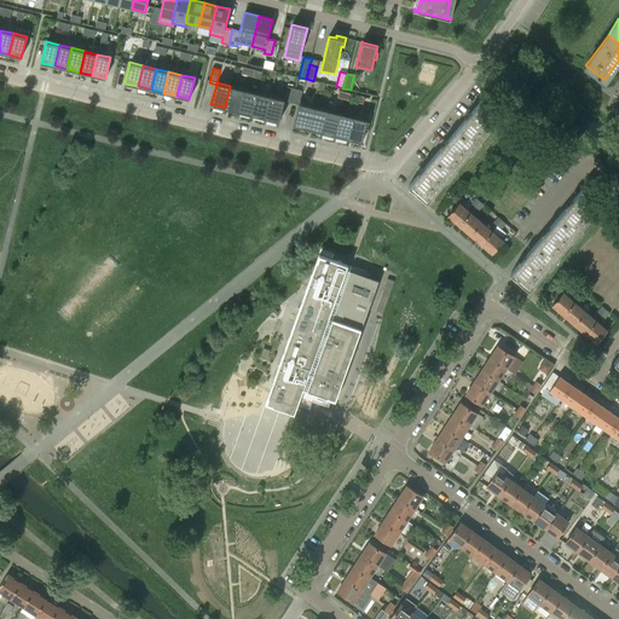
[(230,86),(225,108),(238,111),(244,90),(230,86)]
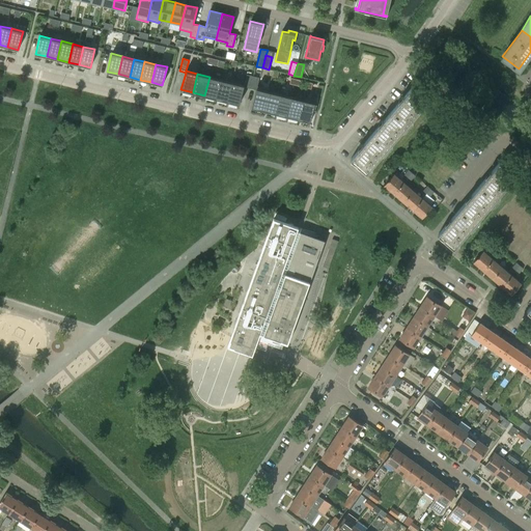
[(232,82),(227,102),(240,104),(244,87),(250,88),(253,76),(247,75),(244,85),(232,82)]
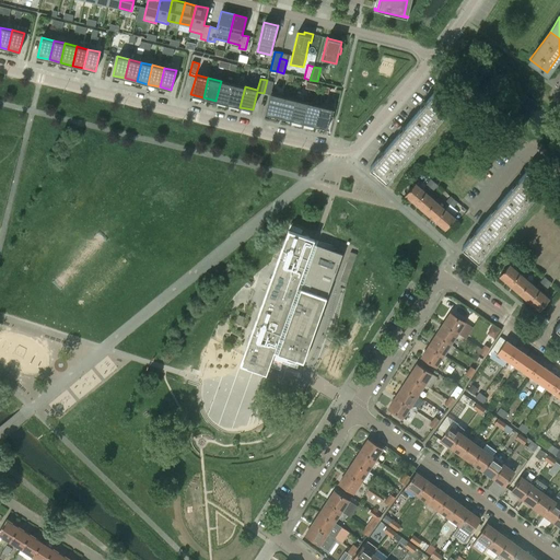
[(273,82),(267,80),(264,93),(270,95),(266,113),(278,116),(283,96),(284,96),(284,93),(271,91),(273,82)]
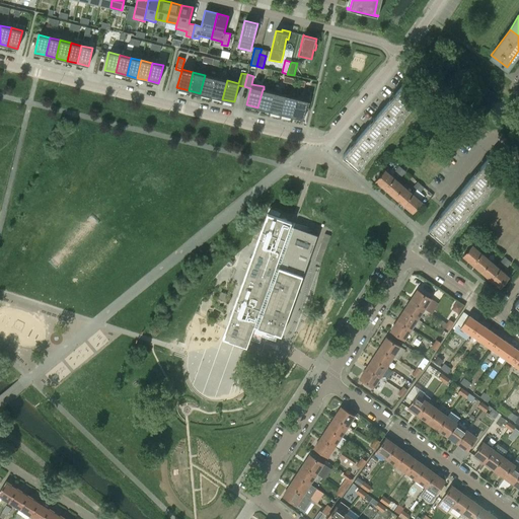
[(205,75),(200,93),(211,96),(216,77),(205,75)]
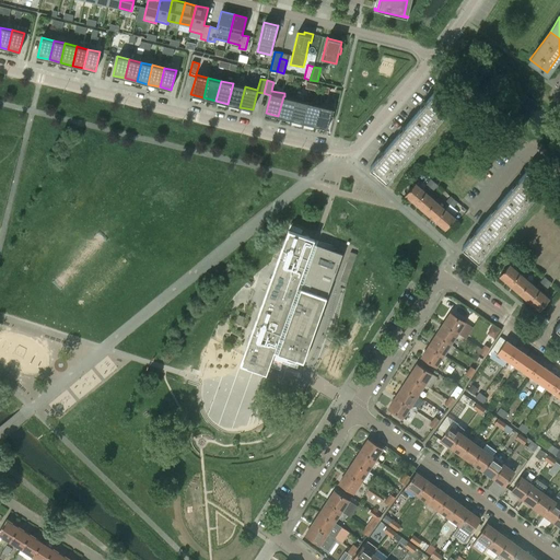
[(233,83),(228,104),(240,107),(245,86),(233,83)]
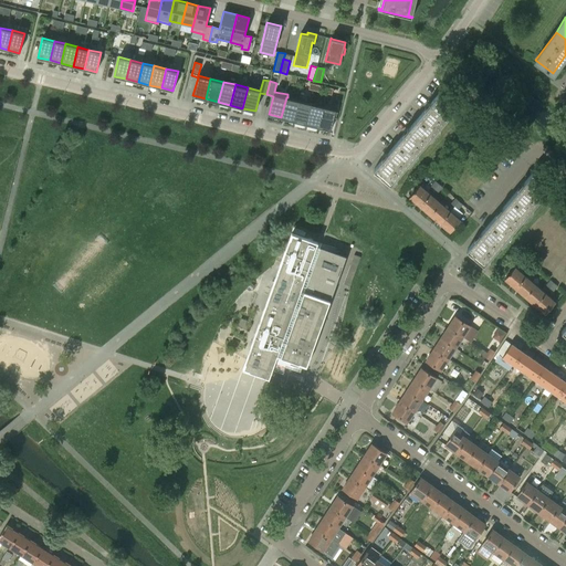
[(435,133),(444,121),(456,107),(439,93),(417,118),(435,133)]
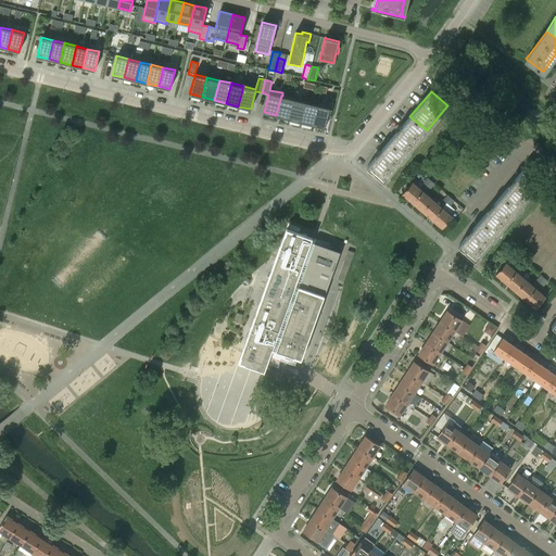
[(293,99),(282,96),(281,96),(276,115),(288,118),(293,99)]
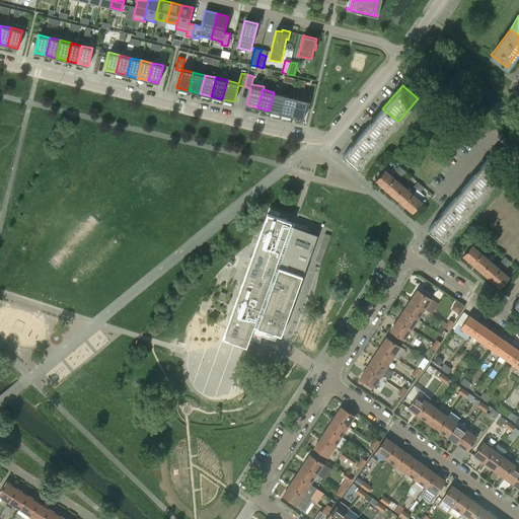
[(269,110),(281,114),(285,94),(274,92),(269,110)]
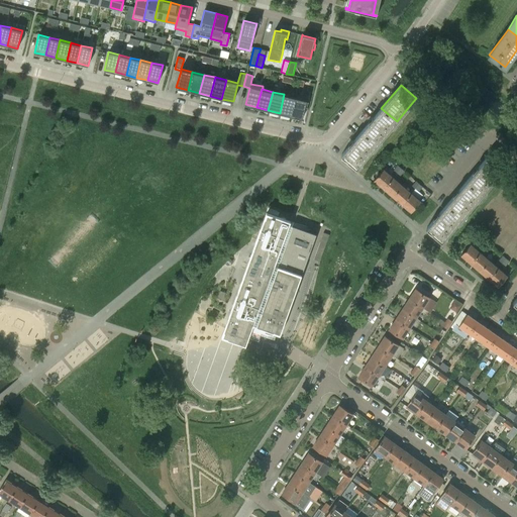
[(296,97),(284,94),(280,113),(291,116),(296,97)]
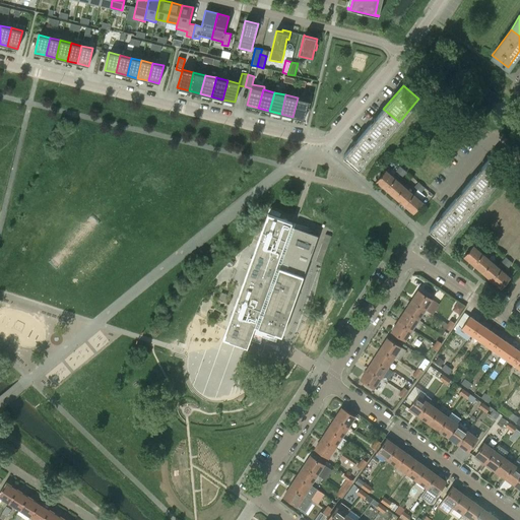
[(298,98),(293,117),(304,119),(307,107),(309,108),(310,102),(309,102),(309,101),(298,98)]
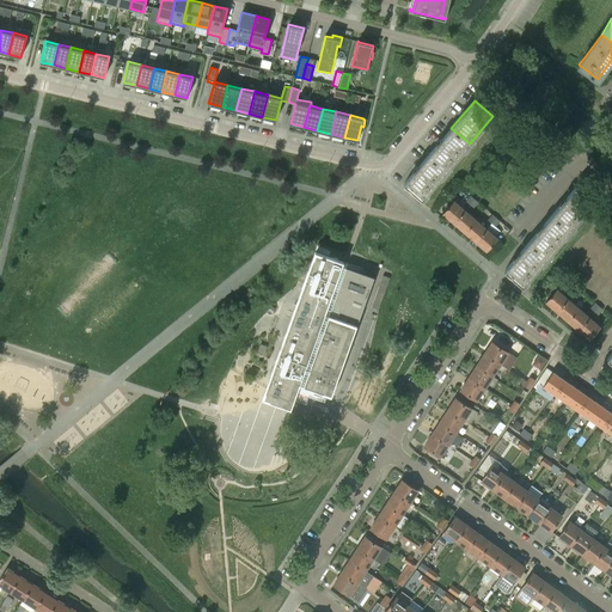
[(470,144),(451,128),(428,155),(446,171),(470,144)]
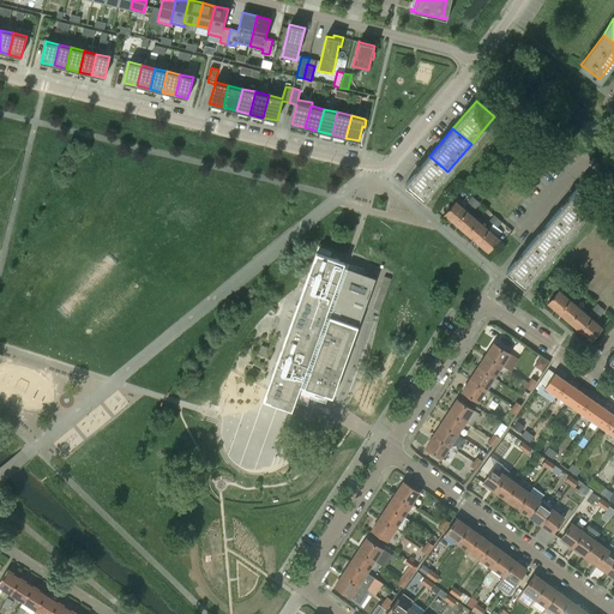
[(447,172),(429,156),(405,184),(425,199),(447,172)]
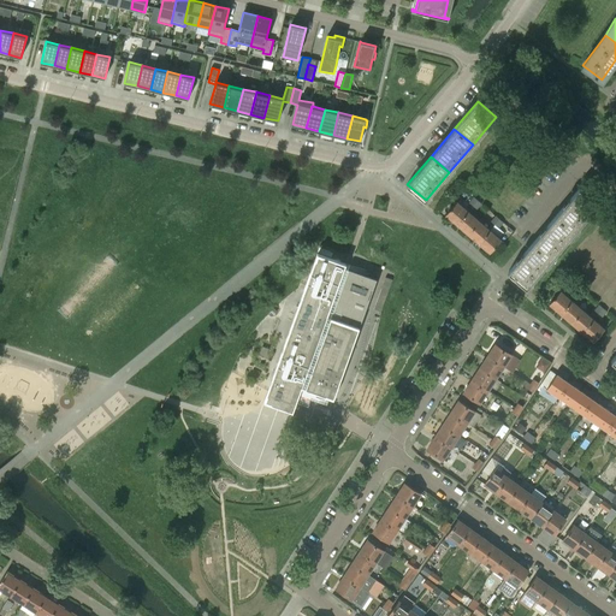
[(555,217),(573,232),(597,205),(579,189),(555,217)]
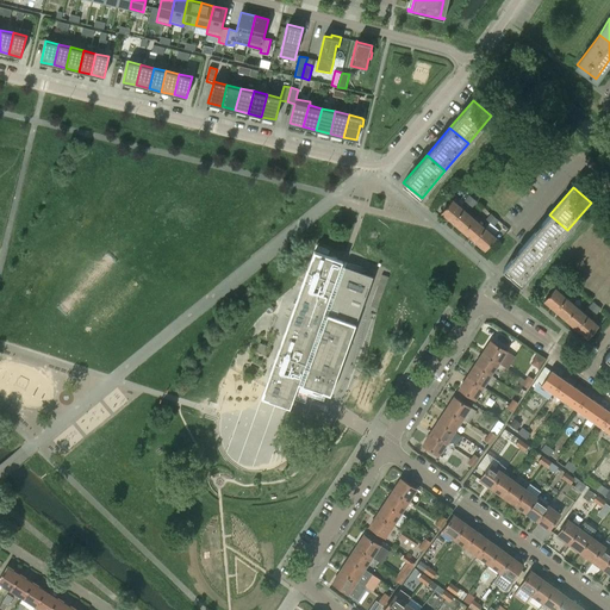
[(442,212),(453,222),(464,210),(453,200),(442,212)]
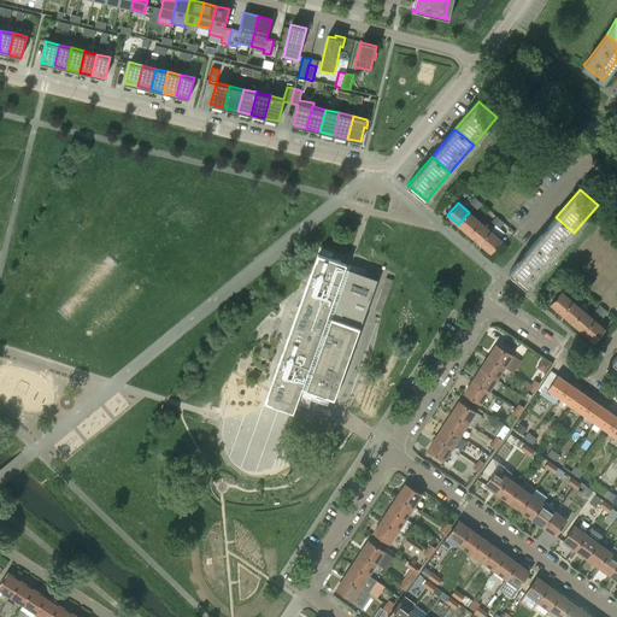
[(480,222),(469,212),(458,224),(469,234),(480,222)]
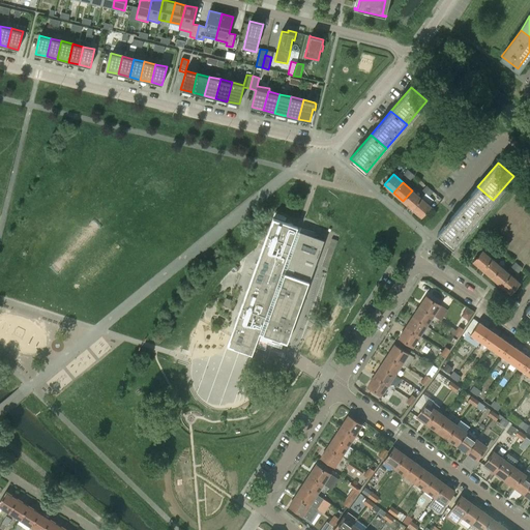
[(493,200),(477,186),(458,210),(473,223),(493,200)]
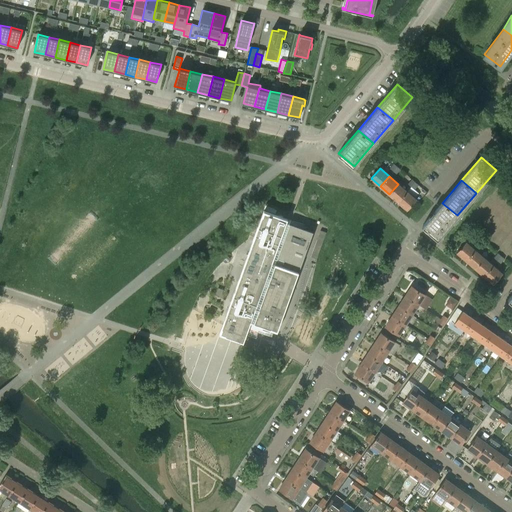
[(389,194),(398,202),(407,191),(398,184),(389,194)]
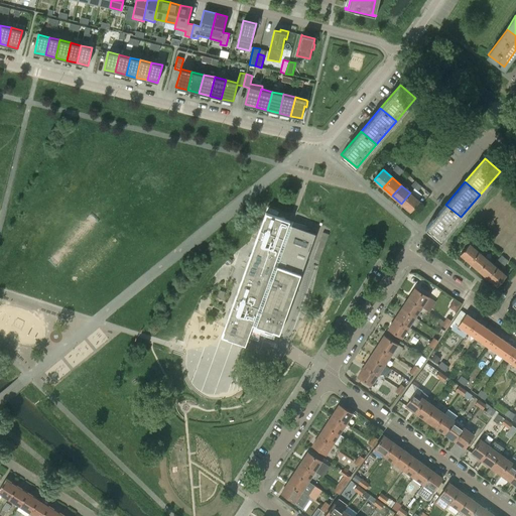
[(420,202),(410,192),(401,204),(410,212),(420,202)]
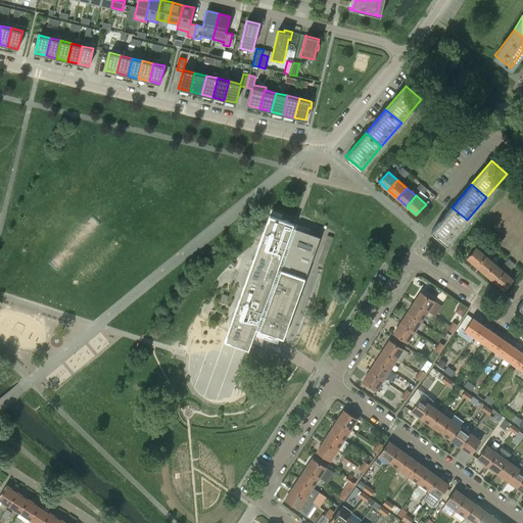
[(467,220),(452,207),(432,231),(447,243),(467,220)]
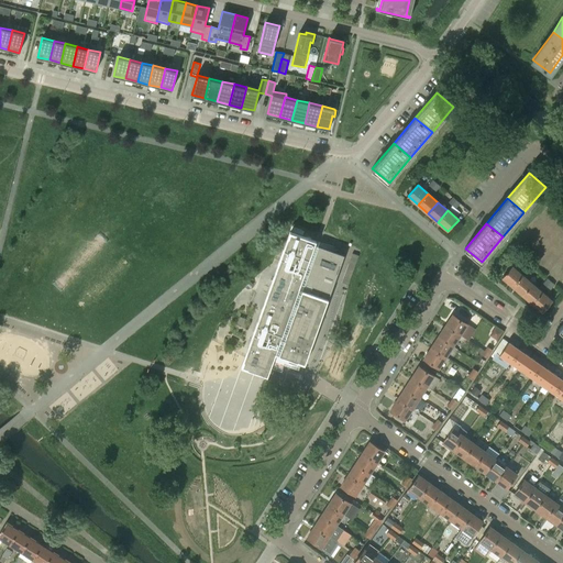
[(290,231),(241,366),(268,376),(271,367),(282,372),(287,357),(305,364),(344,255),(316,244),(317,240),(290,231)]
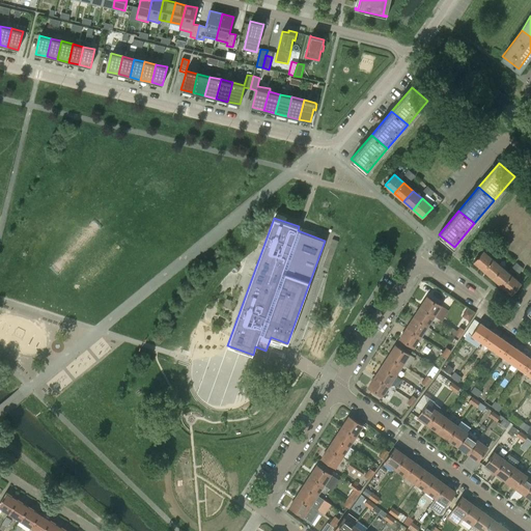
[(338,242),(332,239),(322,267),(328,269),(338,242)]
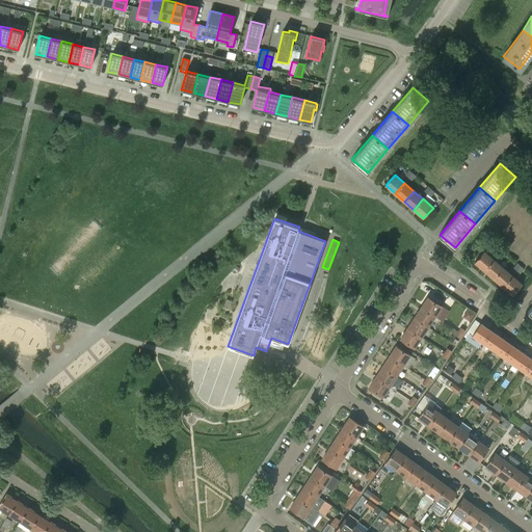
[(474,262),(483,270),(493,260),(483,251),(474,262)]
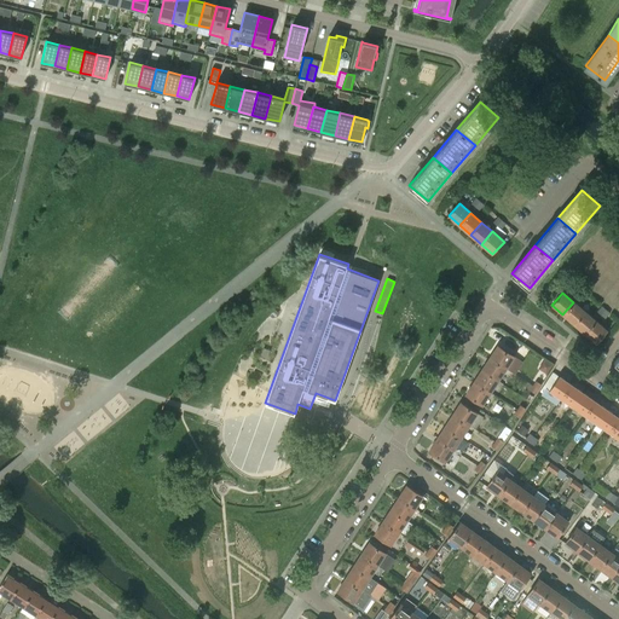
[(562,314),(573,324),(584,312),(573,302),(562,314)]
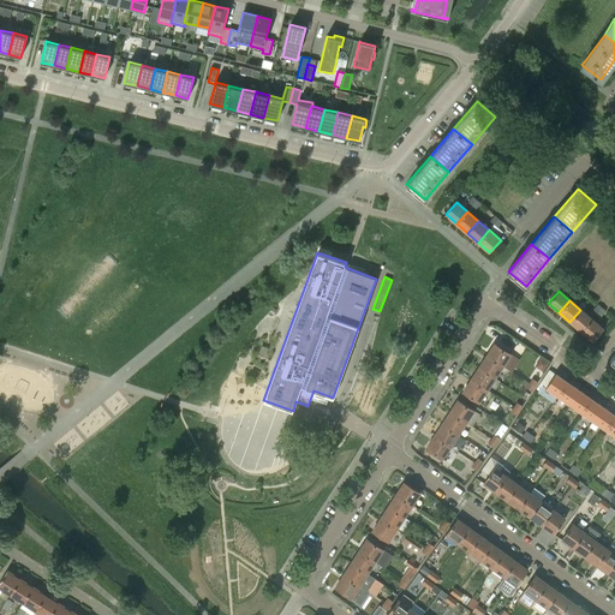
[(569,322),(580,332),(592,320),(580,310),(569,322)]
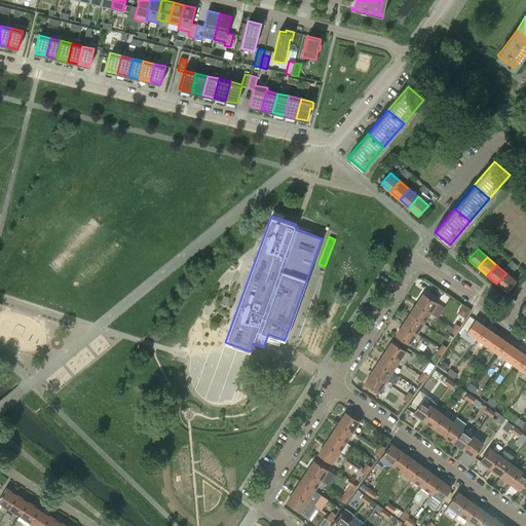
[(506,273),(496,284),(506,292),(516,282),(506,273)]
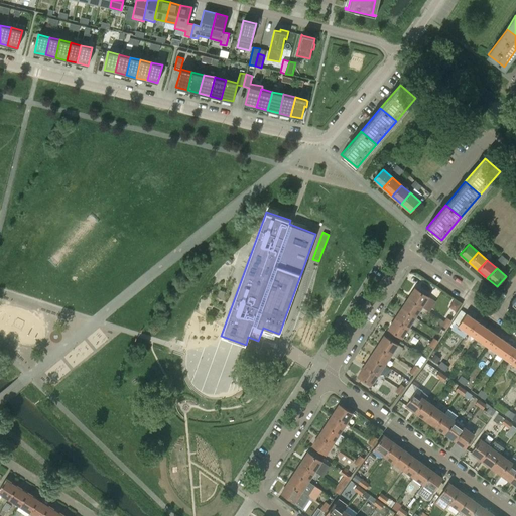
[(415,289),(408,298),(421,307),(428,297),(415,289)]
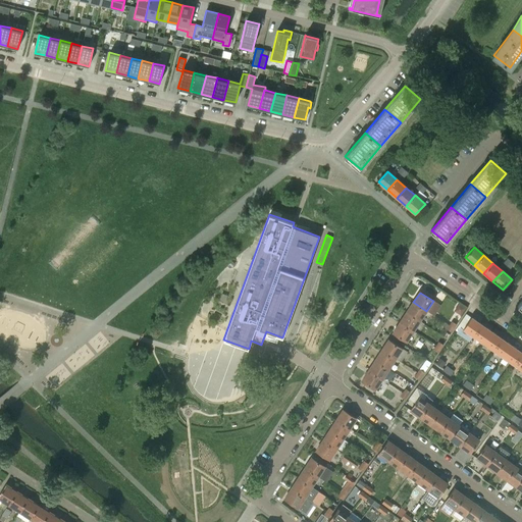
[(420,321),(426,311),(413,302),(407,312),(420,321)]
